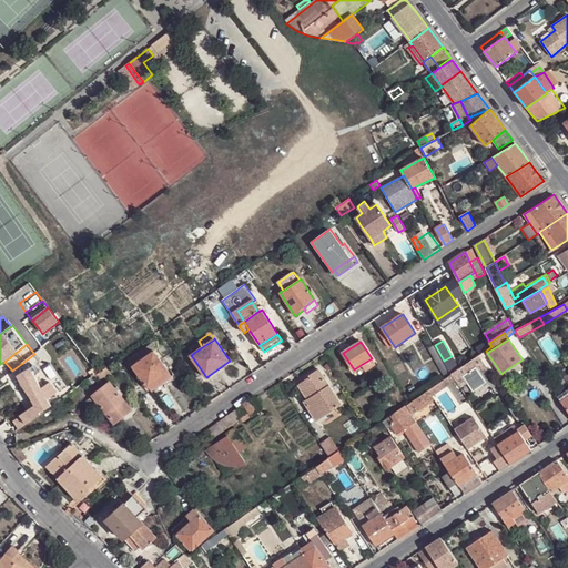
[(438,363),(444,361),(435,345),(429,348),(438,363)]
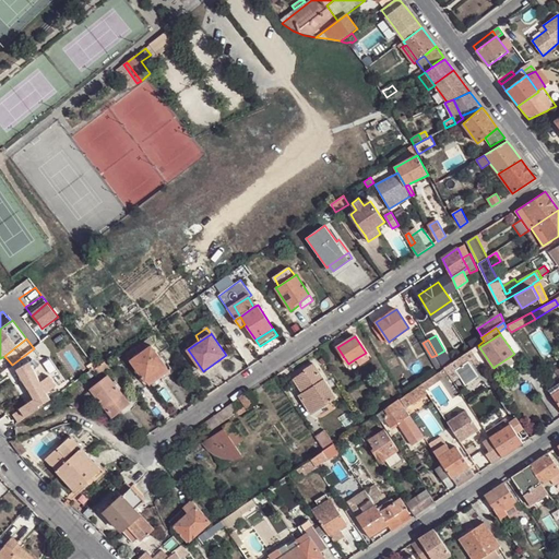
[(146,342),(128,355),(146,382),(147,381),(158,372),(162,377),(164,380),(173,373),(152,346),(153,345),(150,341),(146,343),(146,342)]
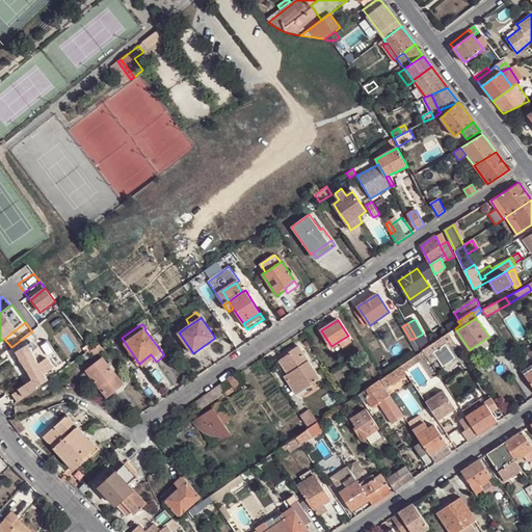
[(432,344),(436,350),(449,342),(453,339),(448,333),(432,344)]
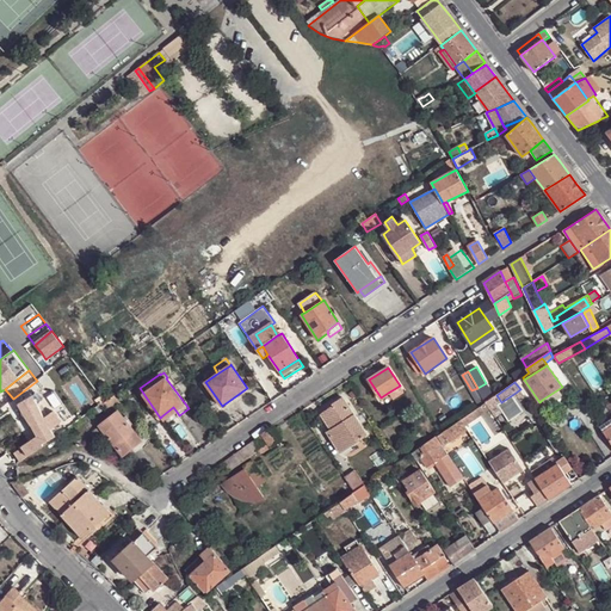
[(486,383),(477,388),(482,397),(485,402),(486,402),(493,397),(486,383)]
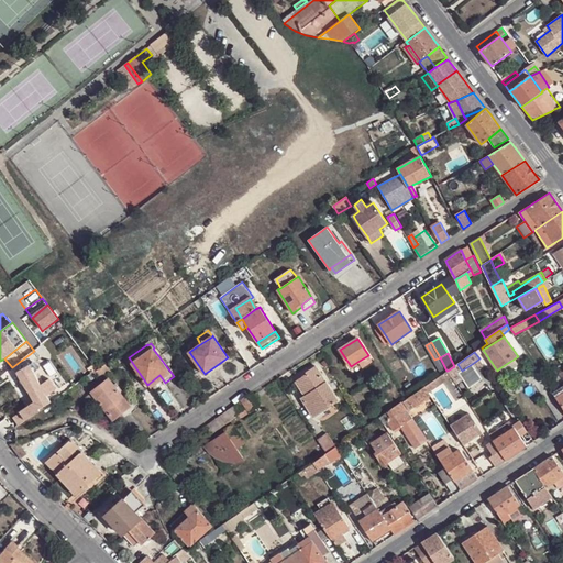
[(97,371),(86,355),(77,362),(74,365),(79,373),(84,370),(88,377),(95,373),(97,371)]
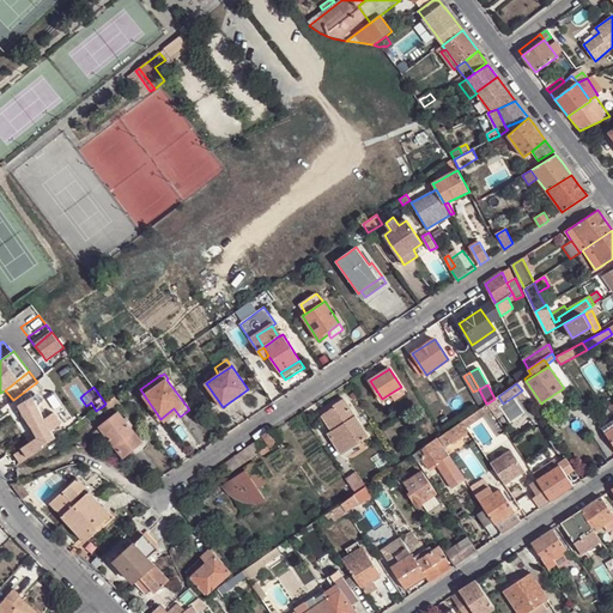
[(401,387),(389,394),(394,400),(405,393),(401,387)]
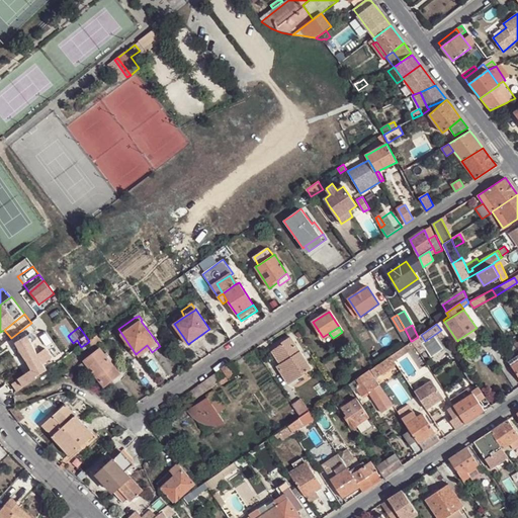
[(409,337),(405,329),(400,331),(405,340),(409,337)]
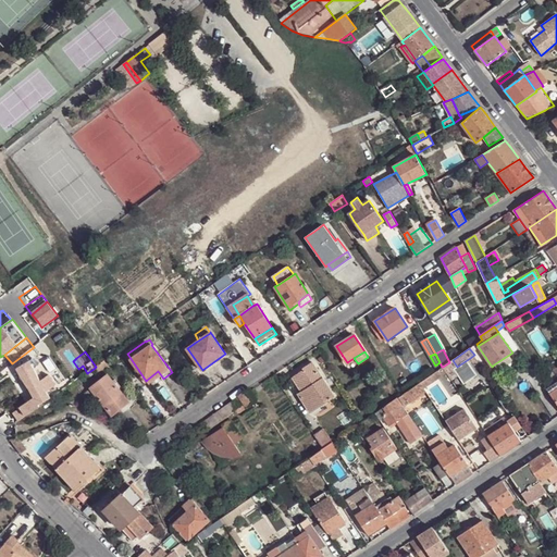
[(474,366),(479,362),(474,355),(470,358),(474,366)]
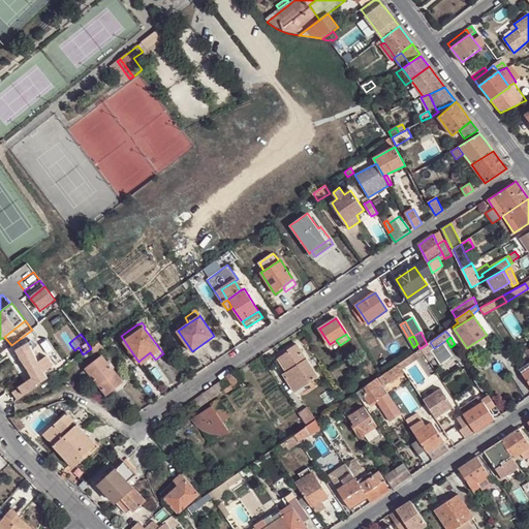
[(488,342),(484,337),(469,346),(473,352),(488,342)]
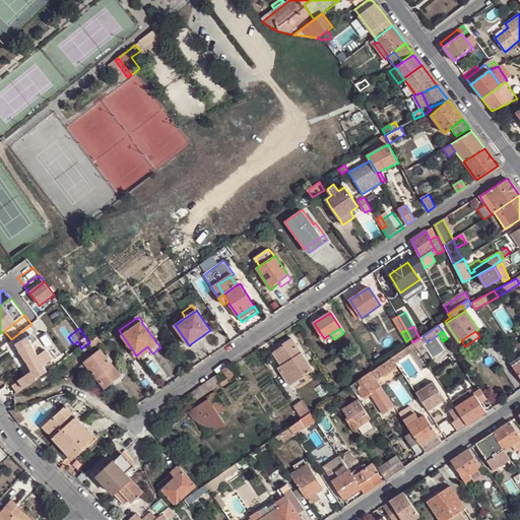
[(424,344),(429,350),(443,341),(439,334),(427,342),(424,344)]
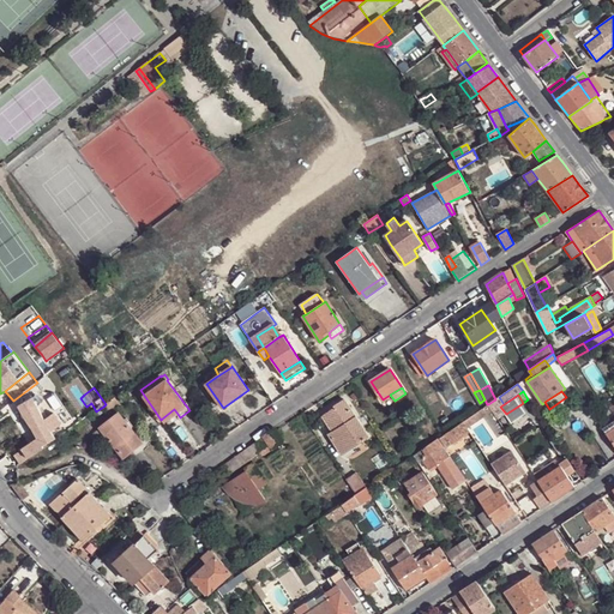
[(504,404),(499,397),(495,399),(488,404),(493,410),(500,407),(504,404)]
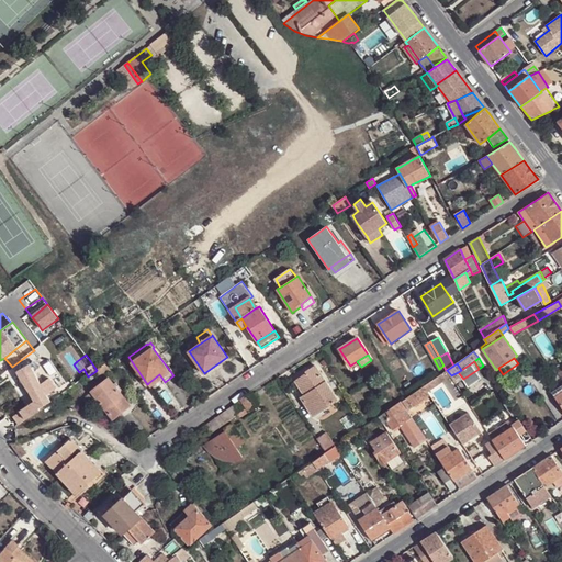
[(30,364),(17,371),(24,385),(31,394),(35,402),(21,411),(21,412),(26,419),(41,411),(40,408),(52,402),(30,364)]
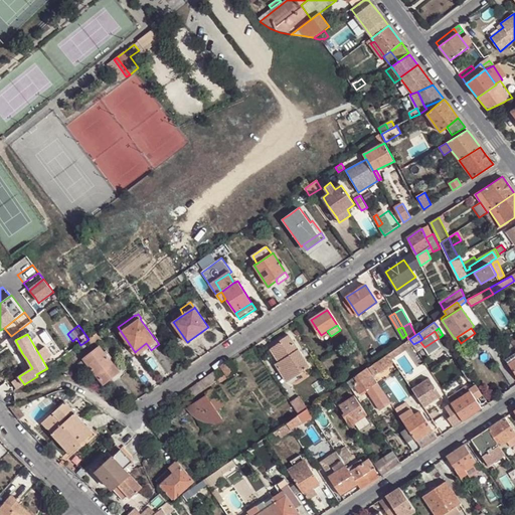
[(102,340),(97,334),(92,337),(97,344),(102,340)]
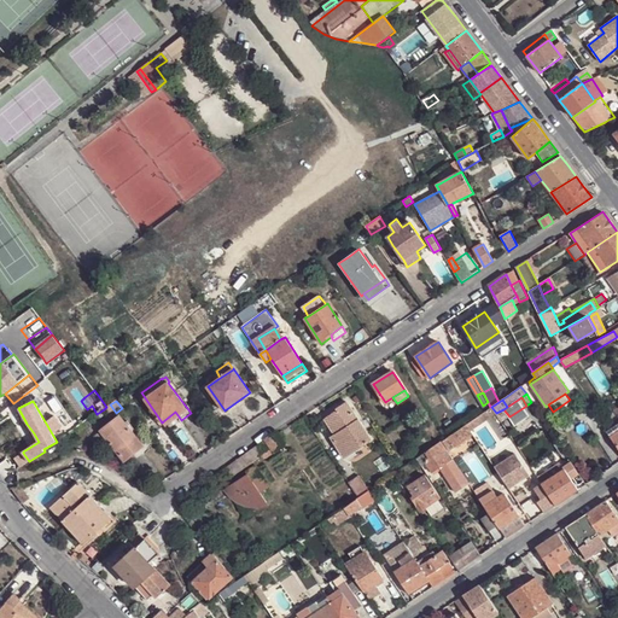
[(359,420),(348,402),(337,409),(338,410),(325,419),(336,435),(359,420)]
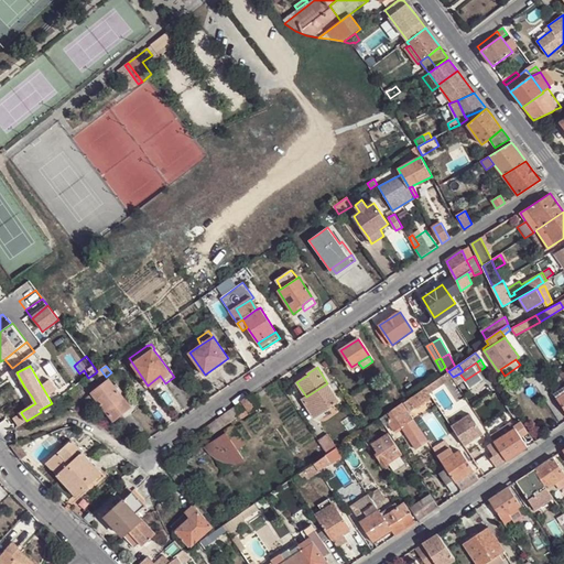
[(97,371),(95,373),(100,380),(106,377),(100,369),(97,371)]
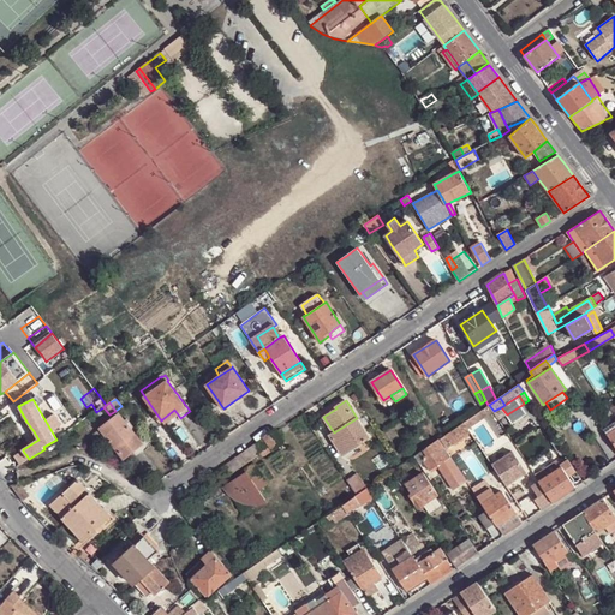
[(484,408),(476,413),(482,422),(494,412),(494,411),(489,405),(488,405),(484,408)]
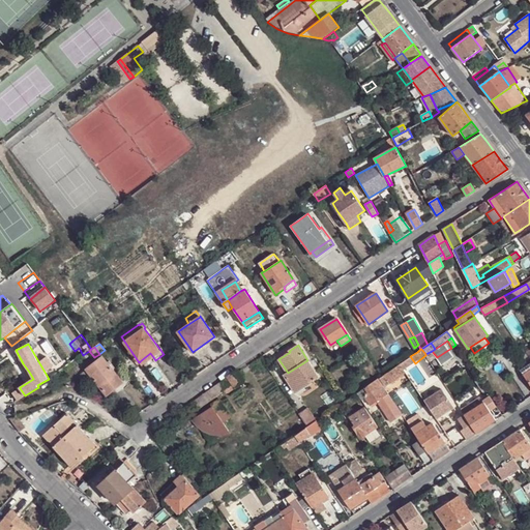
[(425,355),(430,361),(437,357),(432,351),(425,354),(425,355)]
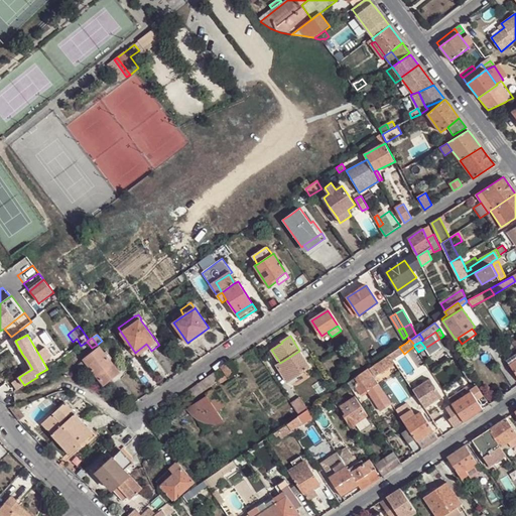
[(146,344),(136,352),(139,356),(149,348),(146,344)]
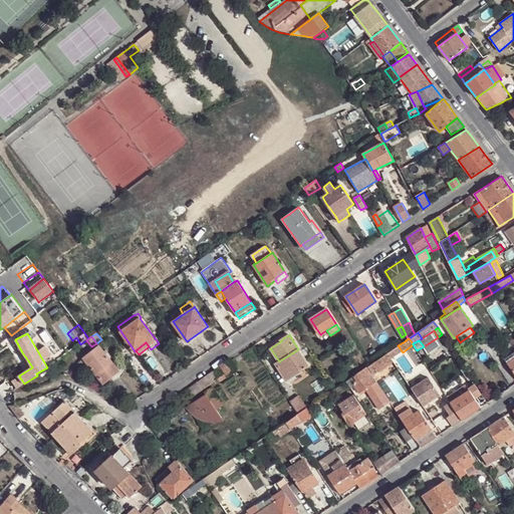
[(388,352),(393,359),(403,352),(398,345),(388,352)]
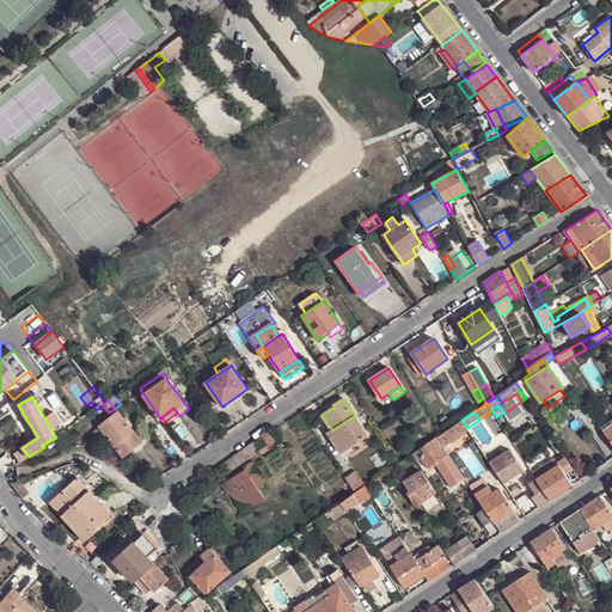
[(116,446),(134,432),(124,418),(118,412),(101,427),(102,428),(116,446)]
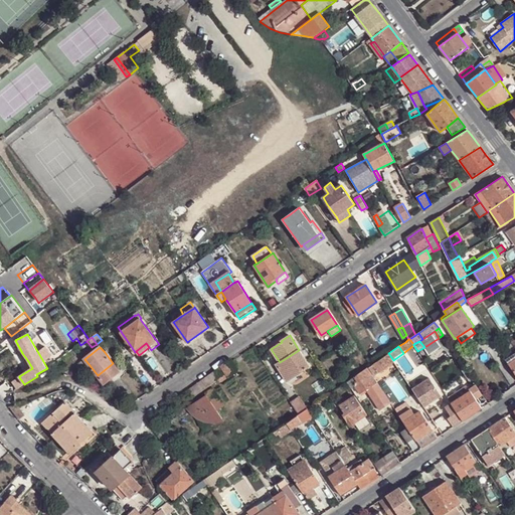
[(310,367),(299,350),(280,362),(276,365),(287,382),(310,367)]
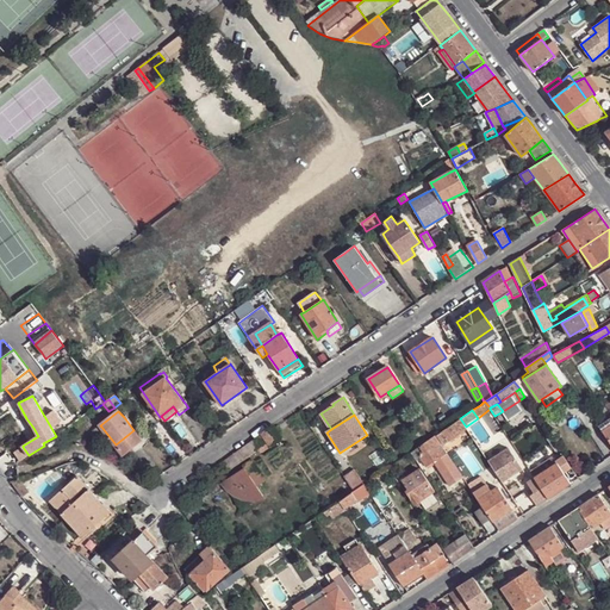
[(609,417),(599,425),(603,430),(609,425),(609,417)]
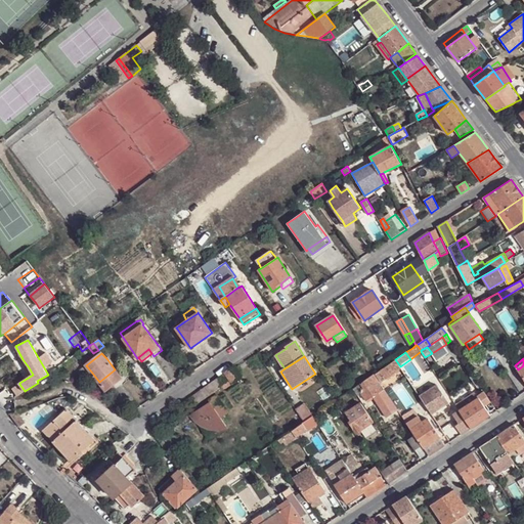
[(400,366),(395,359),(379,370),(376,374),(381,382),(401,367),(400,366)]
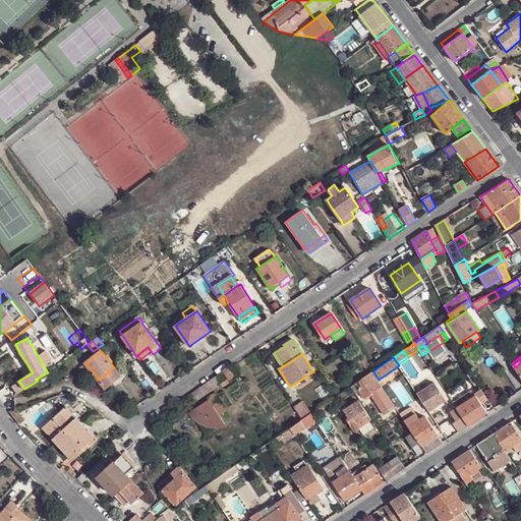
[(93,384),(99,380),(87,364),(80,368),(93,384)]
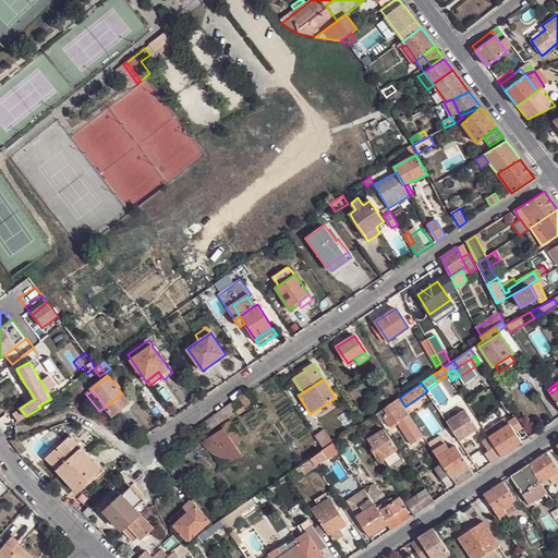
[(245,405),(247,409),(258,401),(250,390),(240,398),(245,405)]
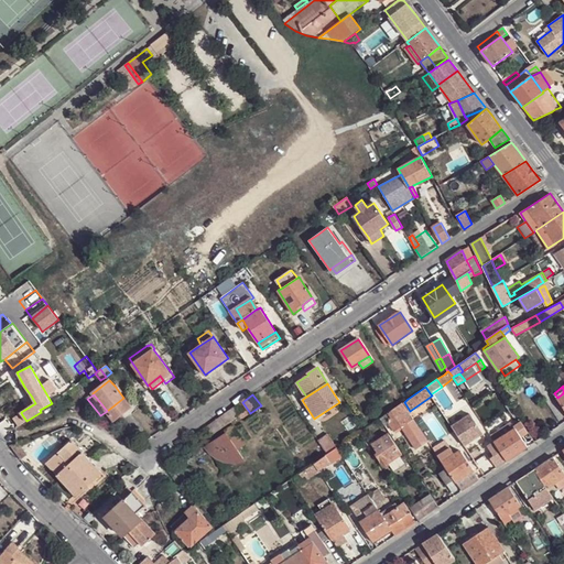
[(116,422),(132,409),(123,398),(107,411),(116,422)]
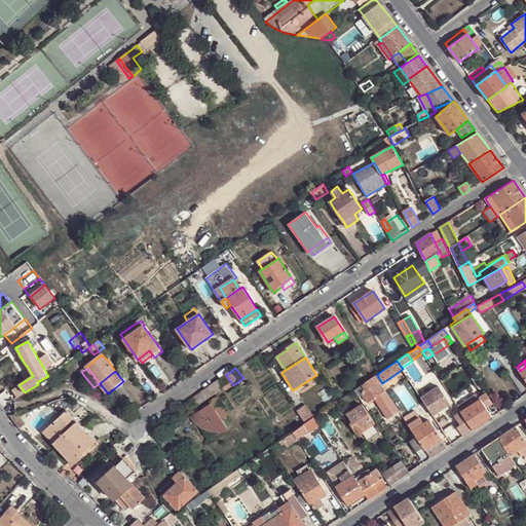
[(382,405),(391,399),(376,375),(359,387),(362,391),(375,383),(382,392),(376,397),(382,405)]
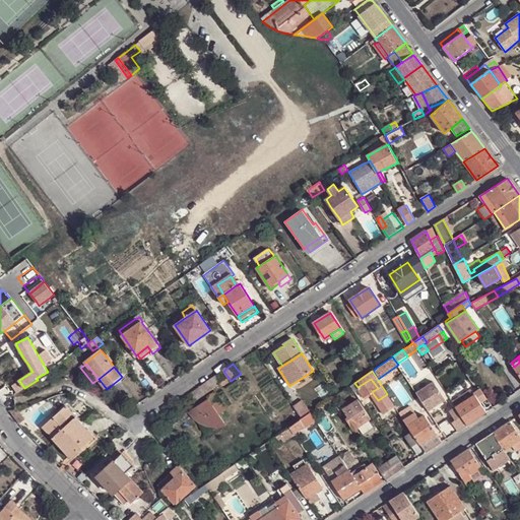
[(229,378),(219,385),(220,388),(231,381),(229,378)]
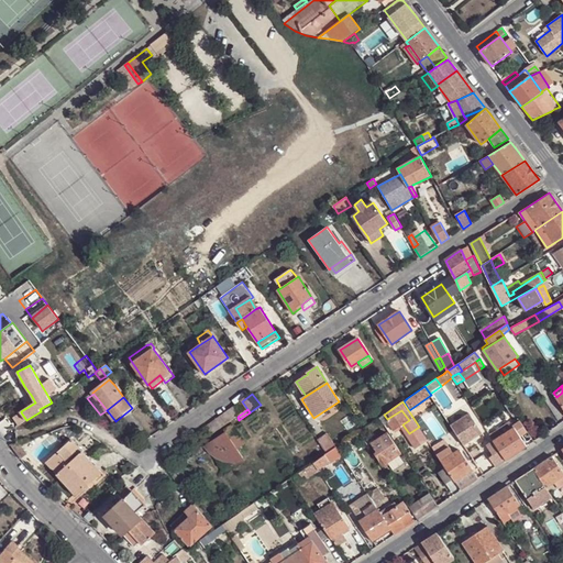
[(409,420),(401,410),(387,419),(389,422),(394,430),(400,426),(403,424),(409,420)]
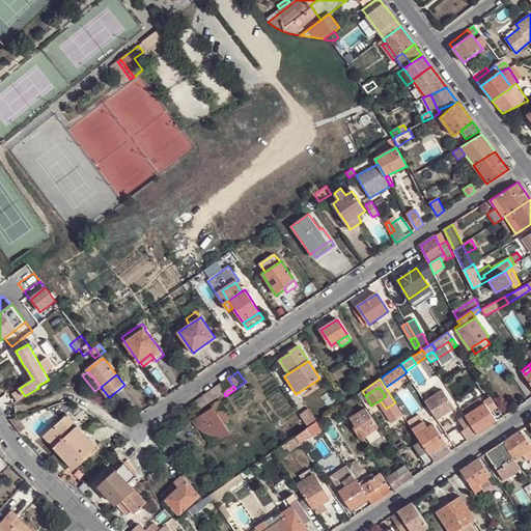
[(18,400),(25,396),(20,389),(12,394),(18,400)]
